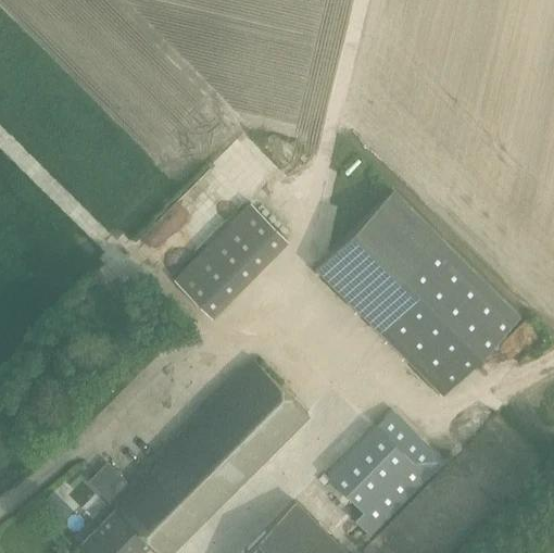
[(393,192),(316,271),(444,397),(521,318),(393,192)]
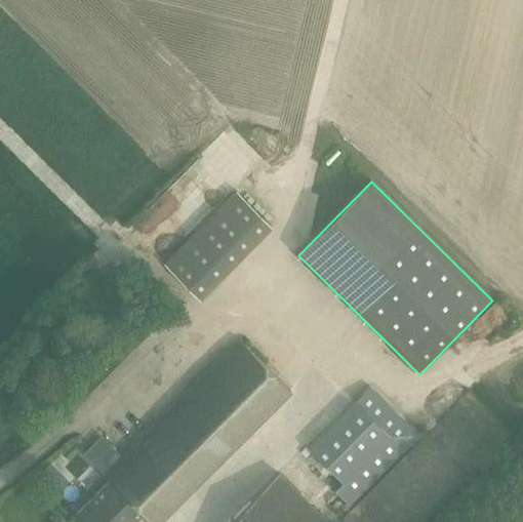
[(274,230),(238,194),(165,267),(201,302),(274,230)]
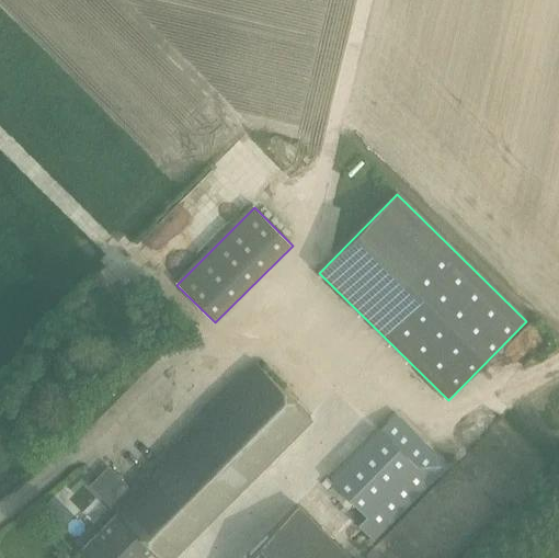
[(84,550),(92,557),(147,557),(153,551),(160,557),(175,557),(312,421),(257,365),(130,491),(111,471),(100,482),(120,503),(113,510),(118,516),(84,550)]
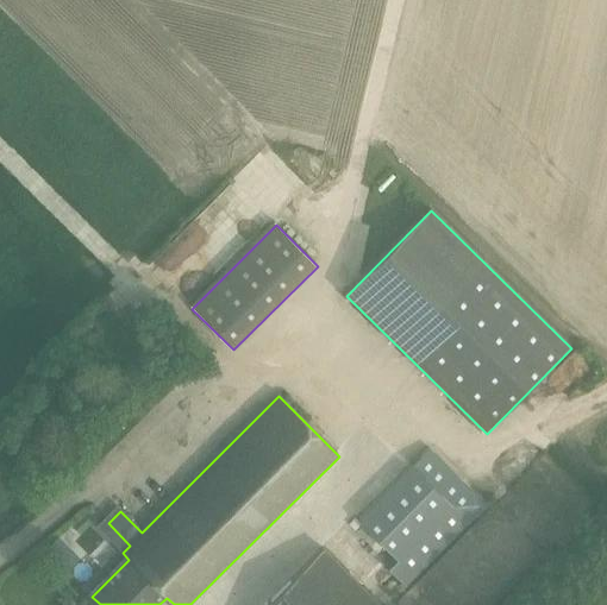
[(361,522),(402,562),(392,573),(407,588),(470,524),(488,508),(431,451),(413,468),(361,522)]
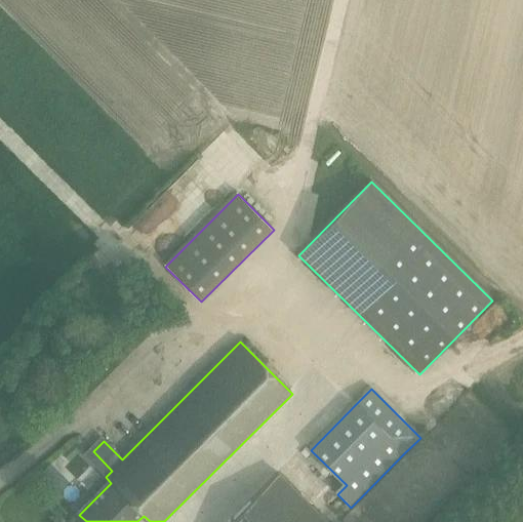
[(326,521),(280,476),(233,521),(326,521)]
